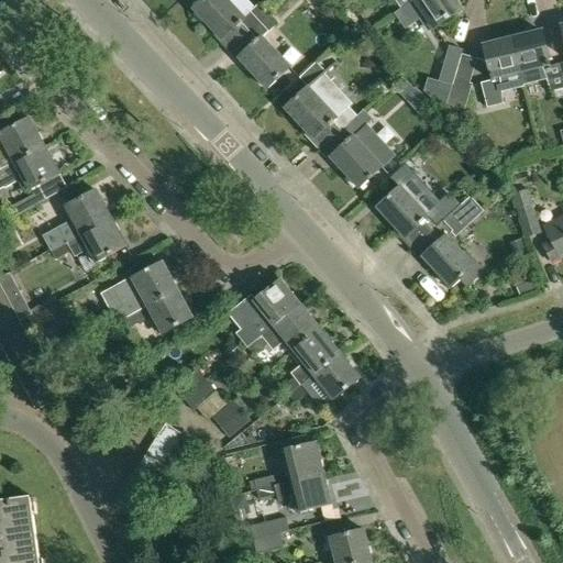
[(218,42),(227,52),(269,12),(260,2),(243,18),(225,0),(202,0),(192,10),(220,40),(218,42)]
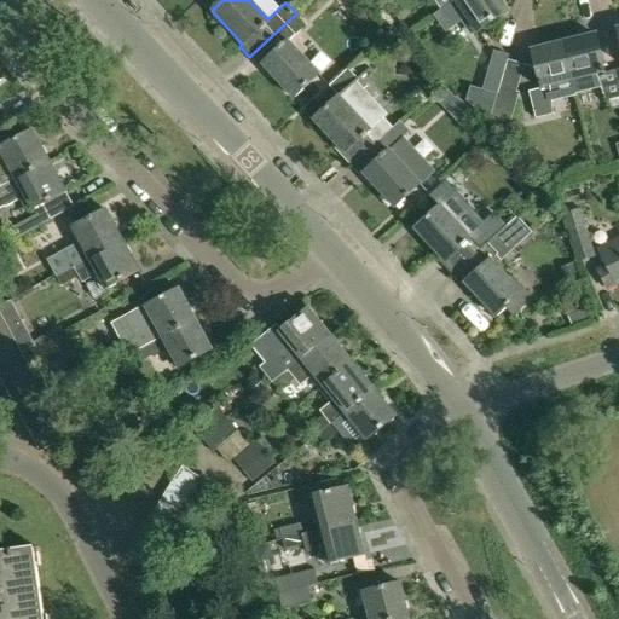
[(440,11),(432,17),(445,34),(467,18),(476,33),(481,30),(505,13),(497,0),(456,0),(451,4),(440,11)]
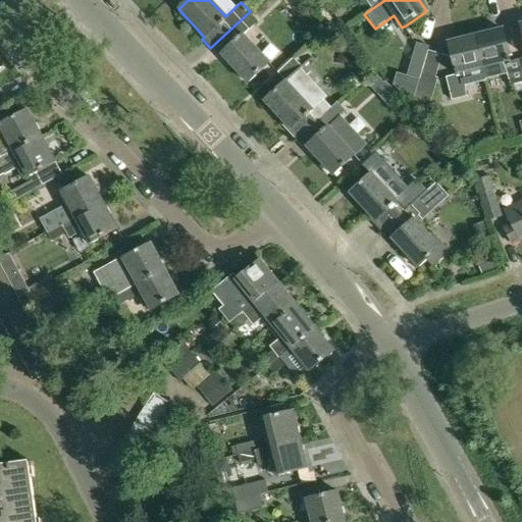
[(371,9),(380,3),(384,0),(365,0),(366,0),(371,9)]
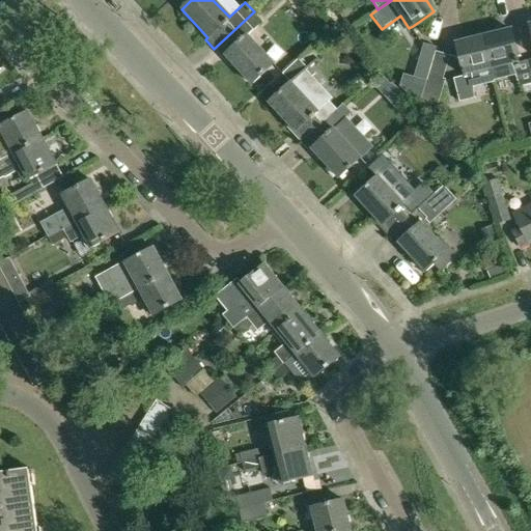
[(247,35),(253,30),(262,21),(254,11),(214,49),(223,58),(225,56),(252,84),(273,64),(247,35)]
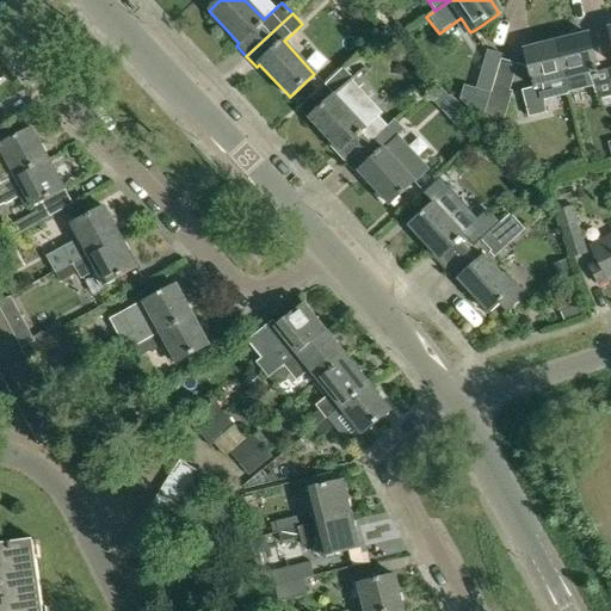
[(389,29),(395,37),(403,30),(397,22),(389,29)]
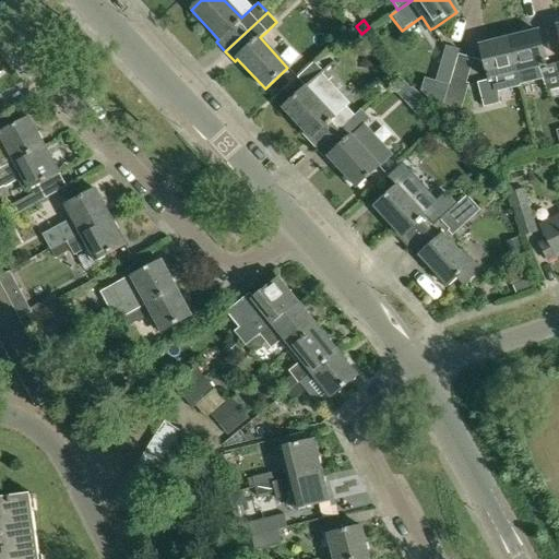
[(558,87),(558,75),(556,63),(547,66),(538,32),(509,39),(516,70),(521,85),(544,80),(548,91),(558,87)]
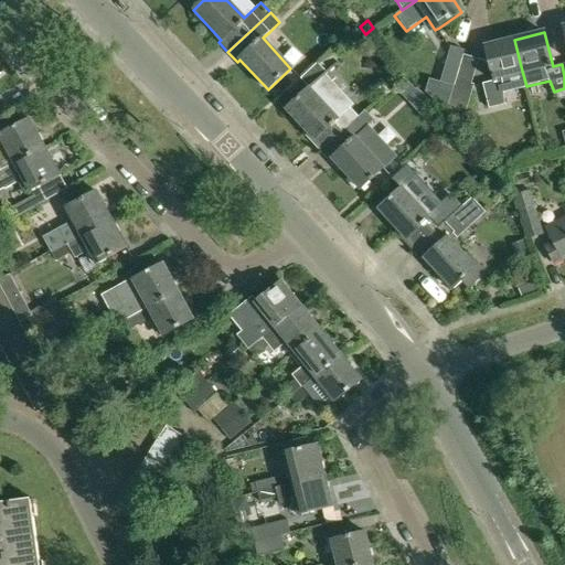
[(501,76),(522,71),(514,40),(484,46),(493,81),(484,83),(490,107),(504,104),(501,76)]
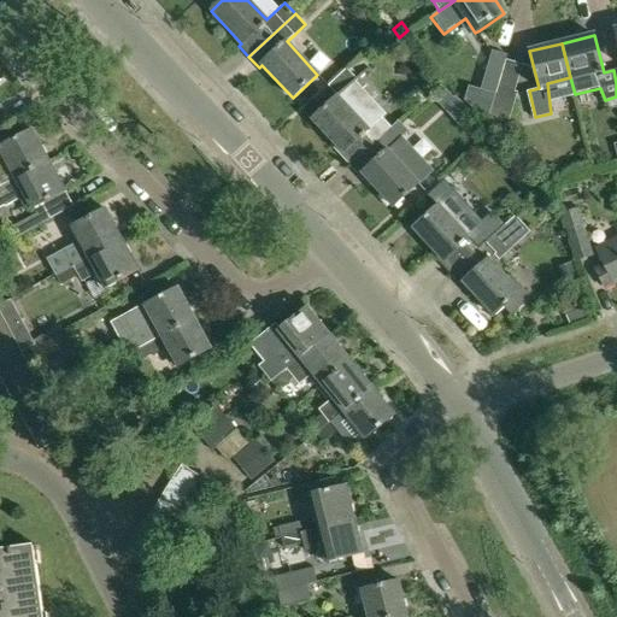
[(481,88),(497,92),(498,89),(507,53),(492,50),(481,88)]
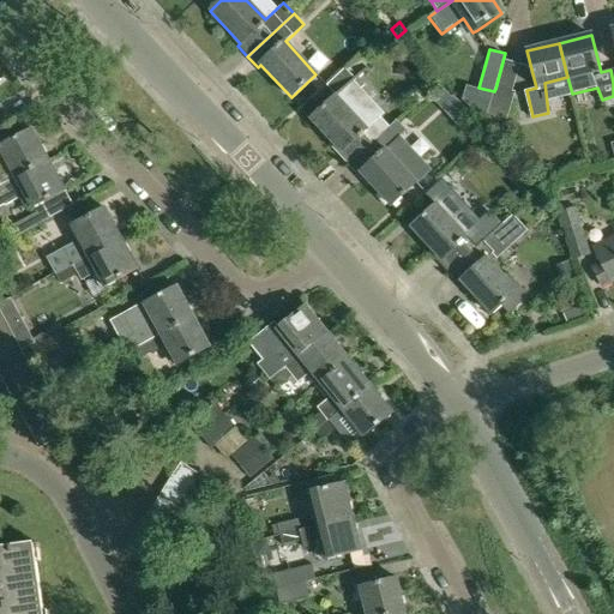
[(338,154),(348,164),(384,132),(373,122),(380,115),(349,82),(354,78),(344,68),(326,85),(335,95),(309,119),(341,151),(338,154)]
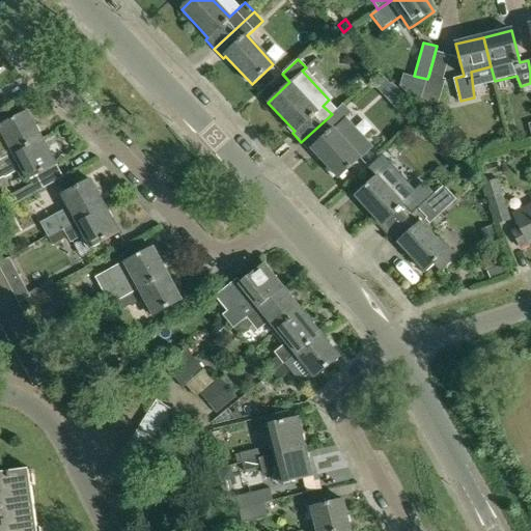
[(371,82),(382,93),(391,85),(381,74),(371,82)]
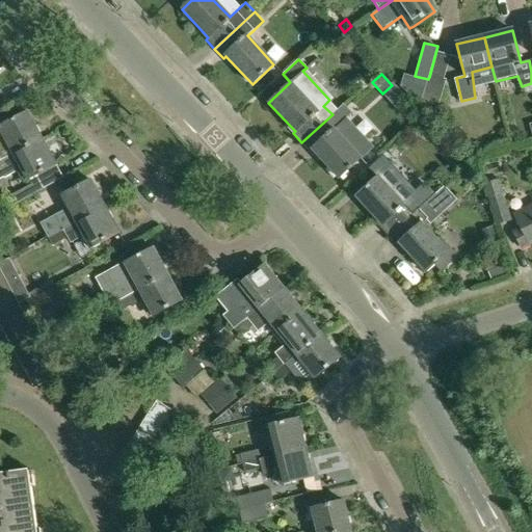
[(429,77),(428,79),(420,107),(436,112),(445,82),(429,77)]
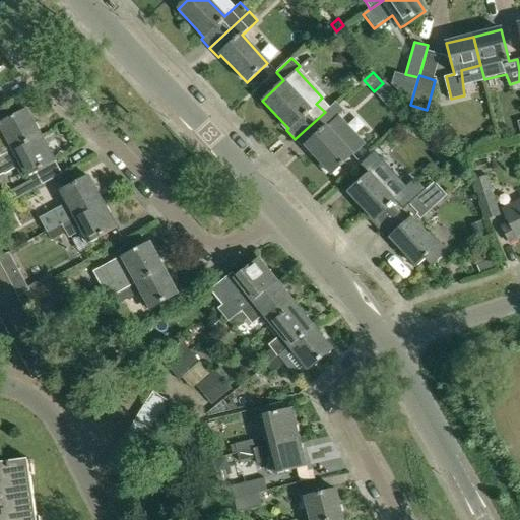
[(325,112),(295,139),(304,148),(306,147),(313,155),(331,175),(352,154),(363,144),(338,118),(342,113),(334,104),(330,107),(325,112)]
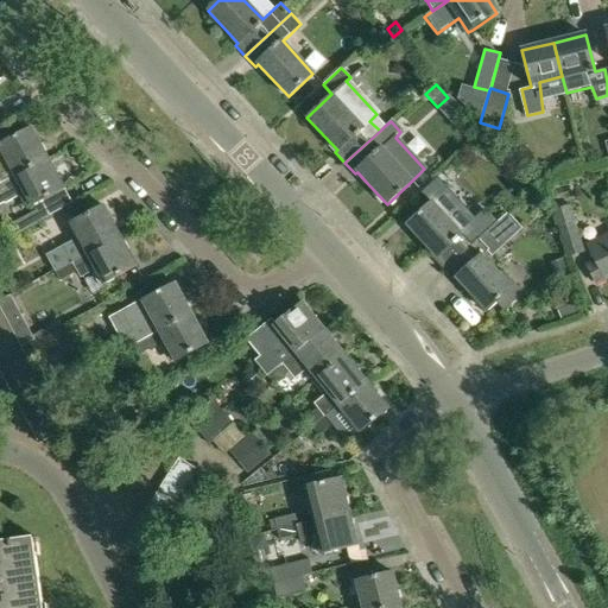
[(0,182),(14,175),(48,157),(30,126),(0,141),(0,182)]
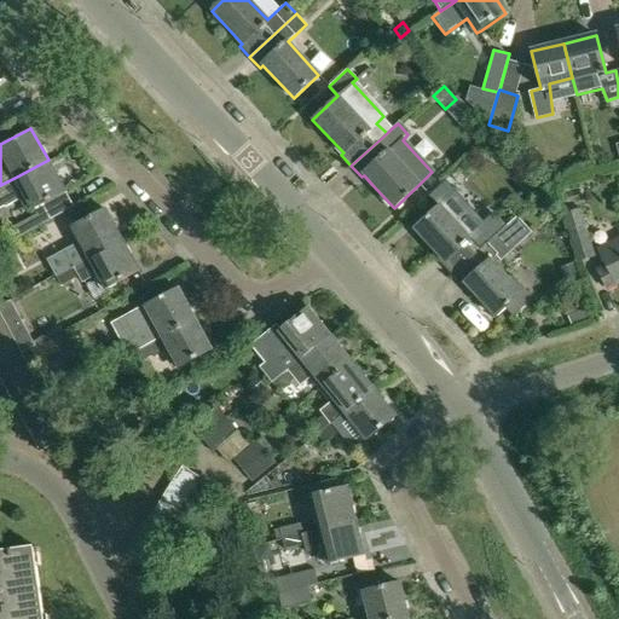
[(0,208),(4,207),(5,208),(25,197),(32,209),(34,208),(42,203),(50,218),(67,209),(74,206),(65,191),(48,160),(15,178),(0,185),(0,208)]
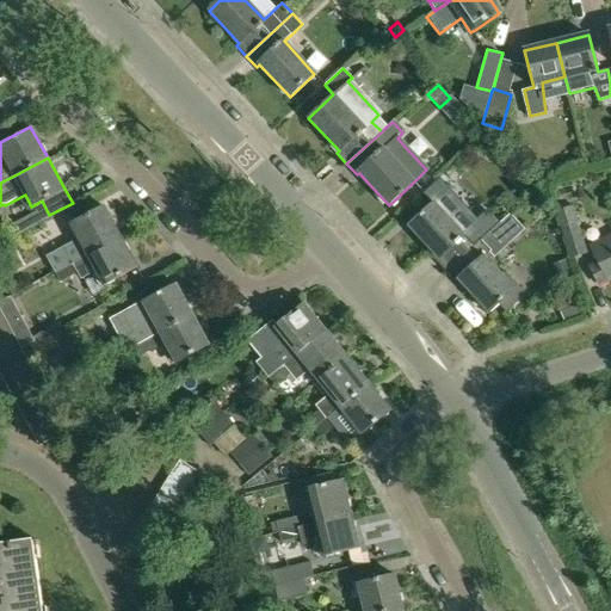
[(543,199),(536,195),(529,207),(537,210),(543,199)]
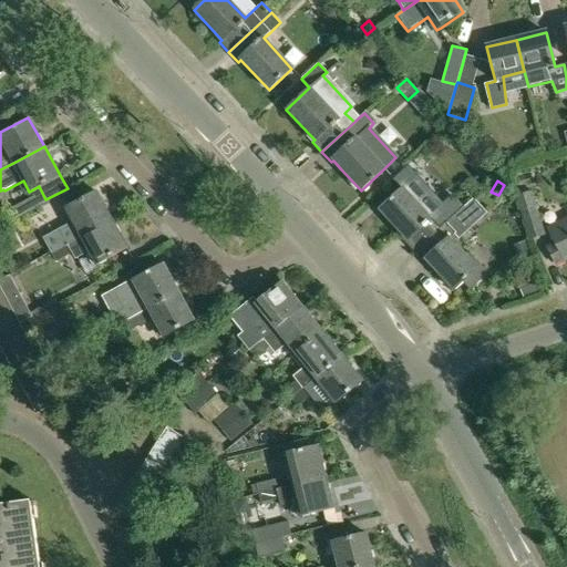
[(403,188),(380,210),(408,239),(405,241),(414,251),(446,223),(437,213),(431,218),(412,197),(403,188)]
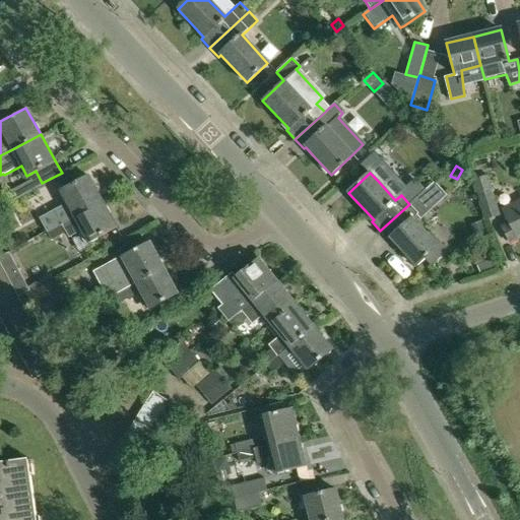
[(67,202),(54,209),(40,217),(47,231),(102,201),(87,175),(60,190),(67,202)]
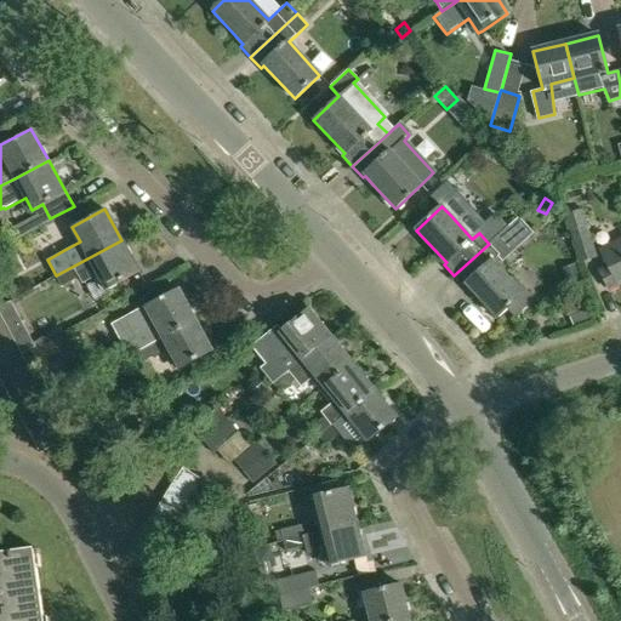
[(565,216),(574,240),(581,263),(596,258),(580,211),(565,216)]
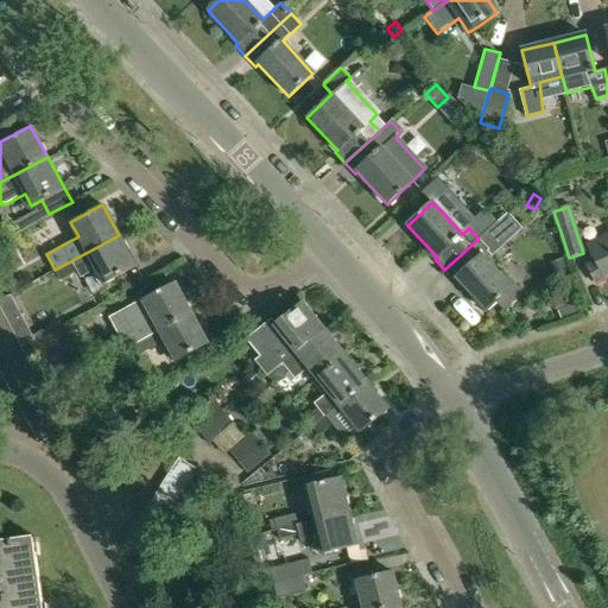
[(482,255),(489,249),(493,252),(523,226),(508,211),(491,227),(479,239),(444,270),(455,280),(457,279),(487,311),(496,302),(505,310),(524,292),(504,271),(500,274),(482,255)]
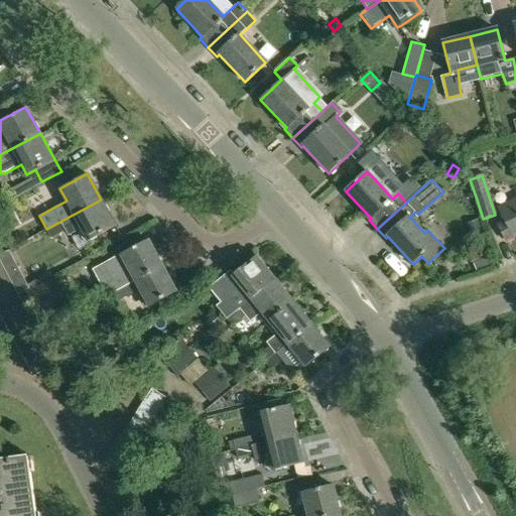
[(115,226),(101,200),(46,229),(51,238),(66,230),(69,235),(81,228),(88,240),(115,226)]
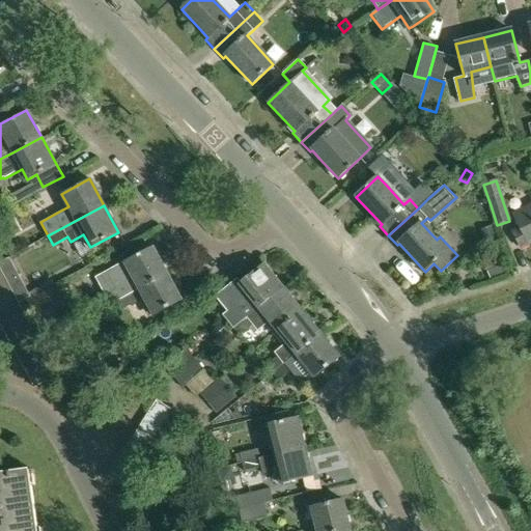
[(530,206),(513,216),(520,228),(511,232),(520,247),(527,244),(528,244),(530,242),(530,206)]
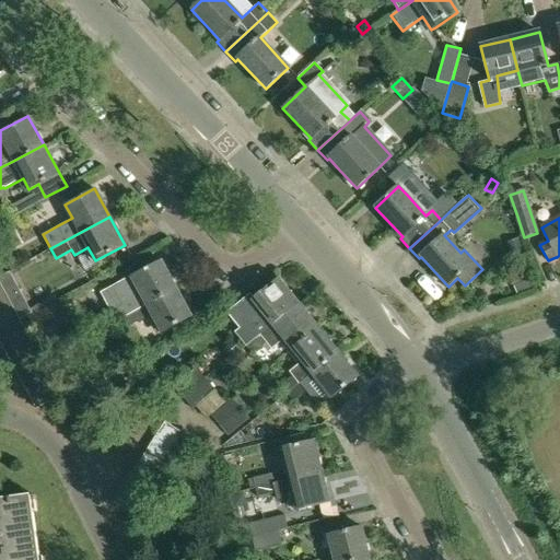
[(124,307),(113,313),(117,322),(176,289),(161,260),(130,277),(112,287),(124,307)]
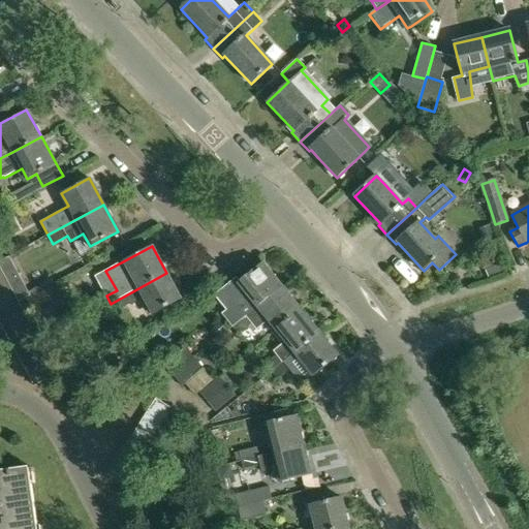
[(481,262),(489,279),(506,273),(499,256),(481,262)]
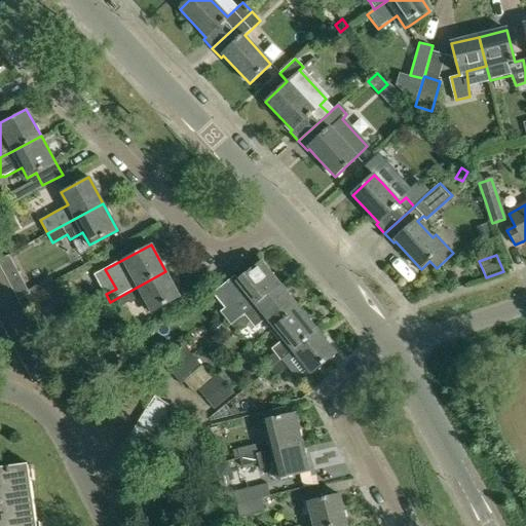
[(255,305),(280,285),(262,261),(236,282),(233,278),(229,282),(228,280),(224,284),(225,285),(220,289),(231,302),(219,311),(225,318),(223,324),(226,328),(255,305)]
